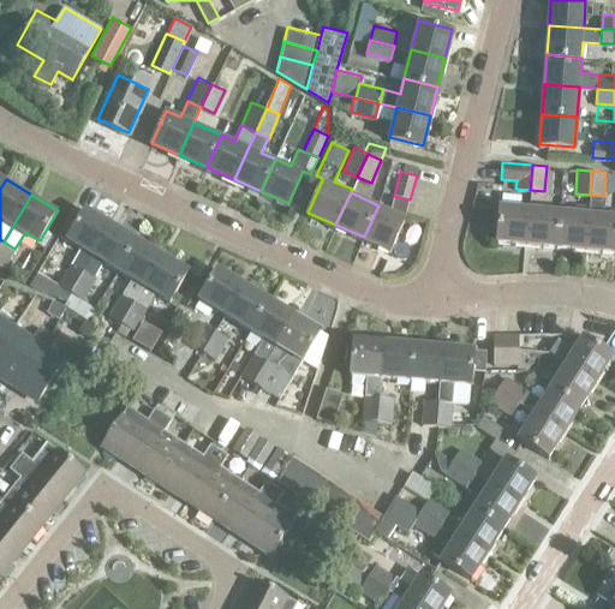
[(589,204),(585,249),(614,251),(614,244),(614,214),(602,213),(604,196),(590,195),(589,204)]
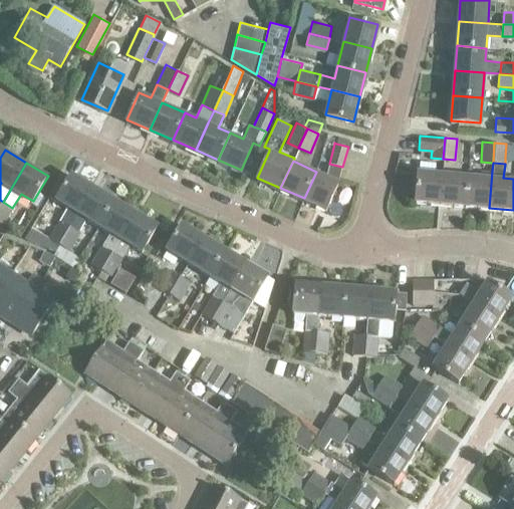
[(316,172),(304,198),(325,208),(337,182),(342,167),(329,164),(326,176),(316,172)]
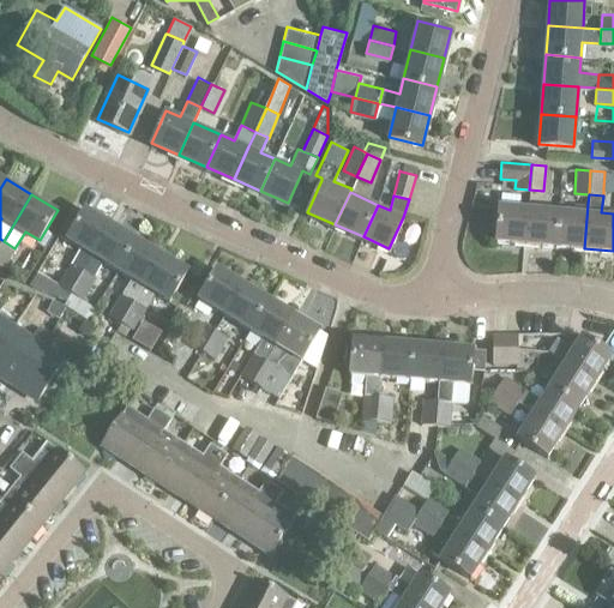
[(558,209),(554,245),(584,248),(588,204),(573,203),(572,210),(558,209)]
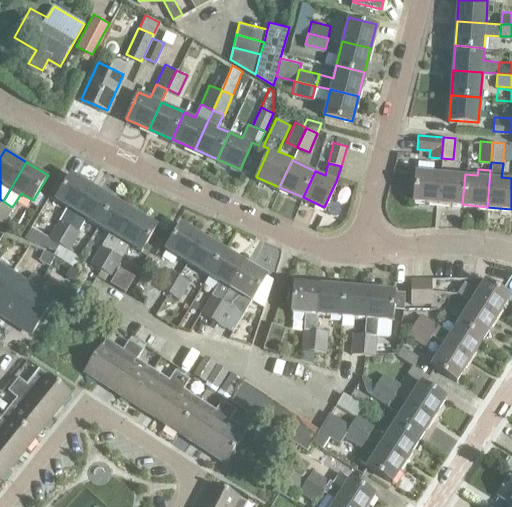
[(437,202),(440,172),(415,170),(413,200),(437,202)]
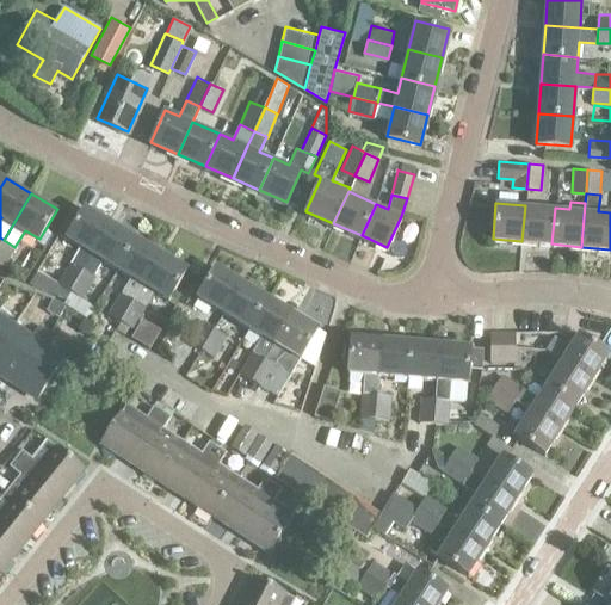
[(80,266),(109,220),(86,205),(67,236),(81,245),(72,260),(80,266)]
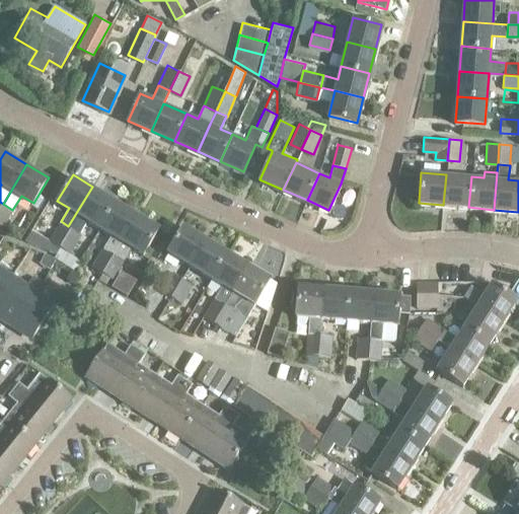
[(471,176),(446,174),(443,205),(468,207),(471,176)]
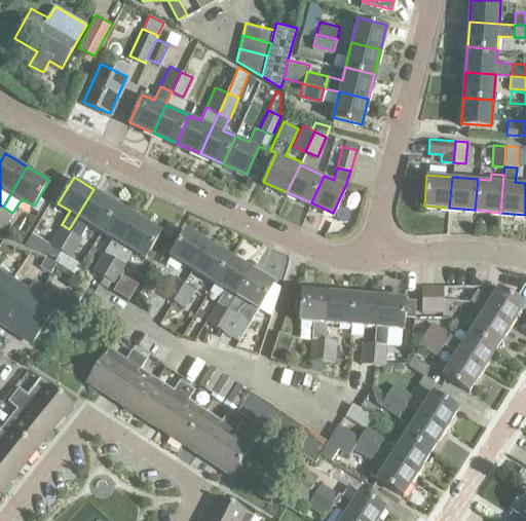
[(116,202),(94,189),(69,229),(80,236),(89,222),(100,229),(116,202)]
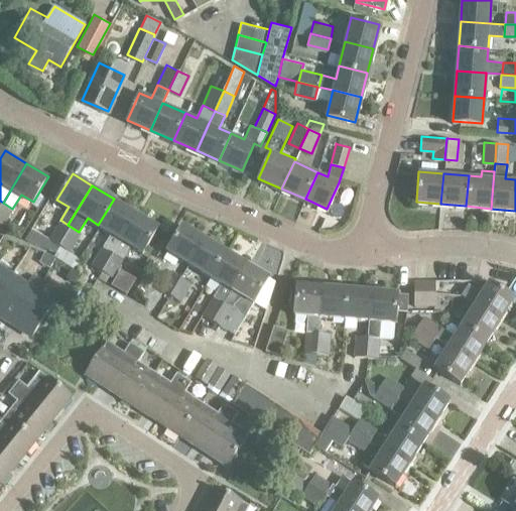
[(136,213),(114,199),(98,225),(111,233),(103,246),(112,252),(136,213)]
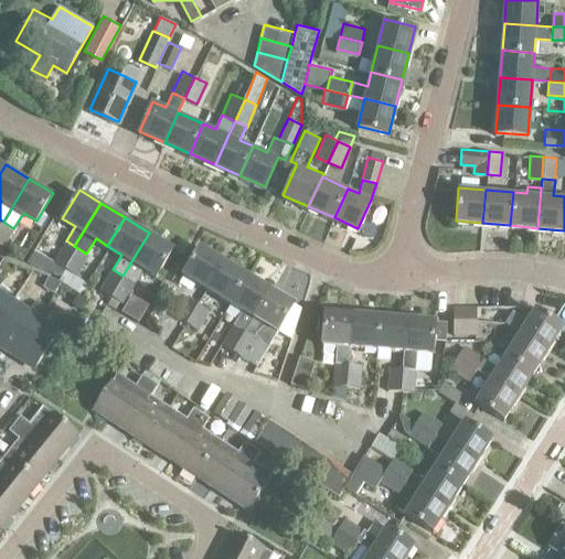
[(13,228),(3,222),(0,226),(0,246),(2,248),(13,228)]
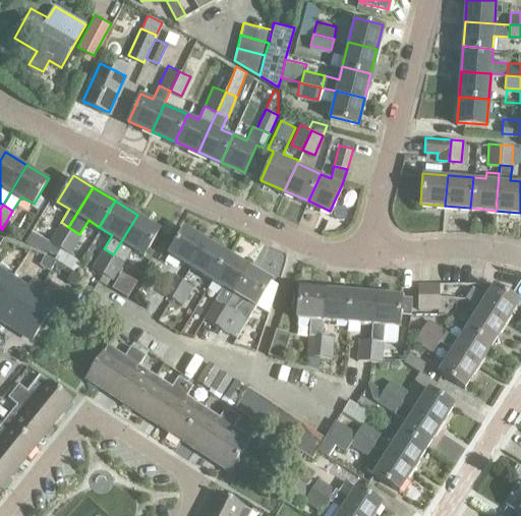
[(160,228),(137,215),(113,254),(124,261),(132,247),(143,254),(160,228)]
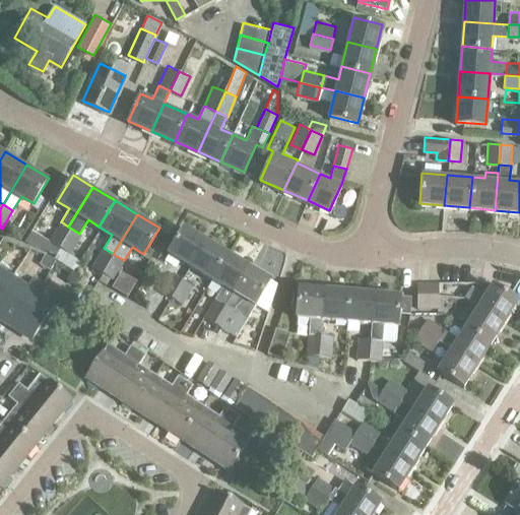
[(68,227),(61,221),(60,221),(49,240),(58,245),(68,227)]
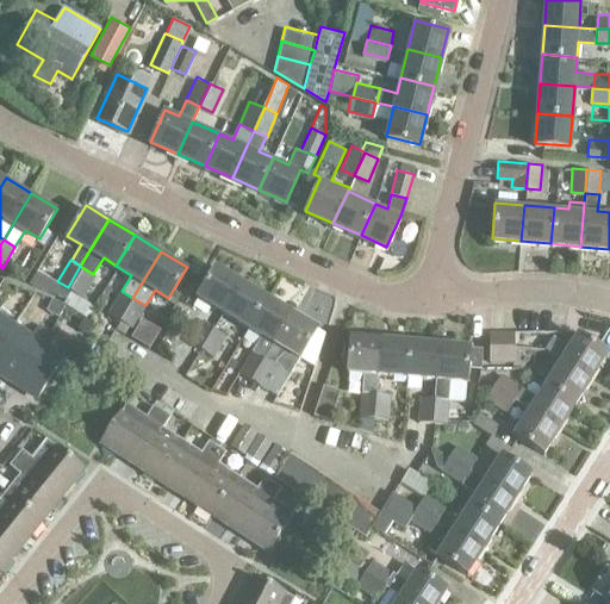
[(216,265),(198,296),(223,311),(242,280),(216,265)]
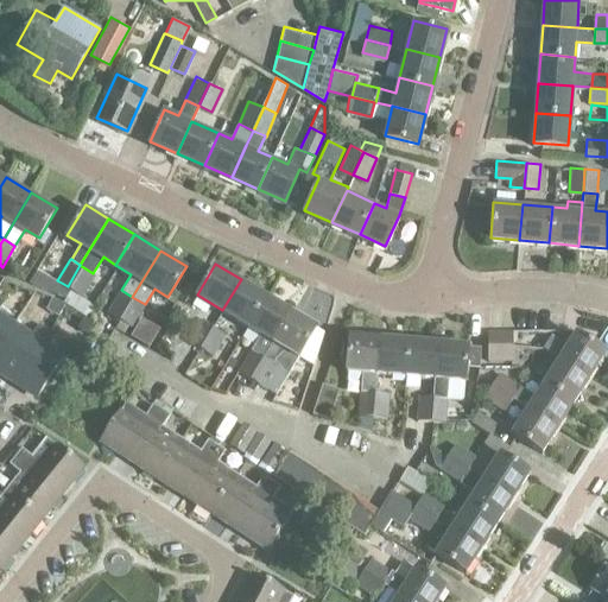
[(80,265),(68,286),(70,287),(82,296),(95,274),(93,273),(80,265)]
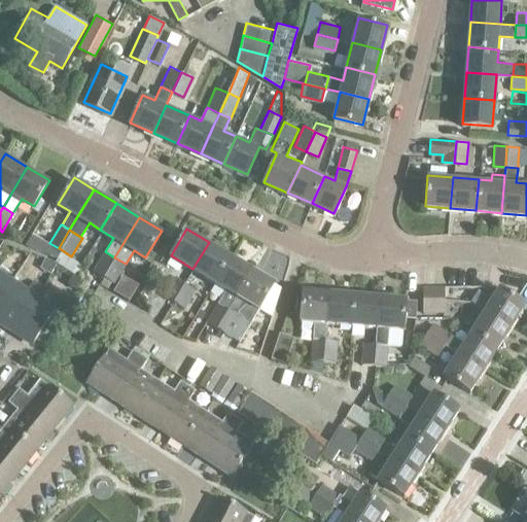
[(209,242),(192,269),(213,281),(230,254),(209,242)]
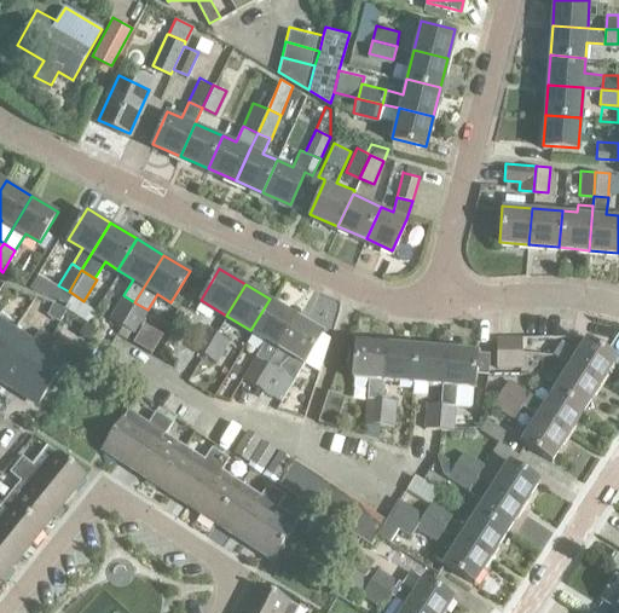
[(69,291),(58,285),(55,293),(67,300),(71,293),(69,291)]
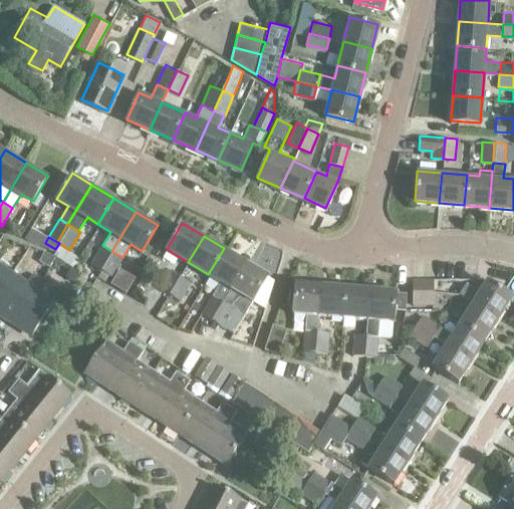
[(111,251),(102,245),(91,263),(101,269),(111,251)]
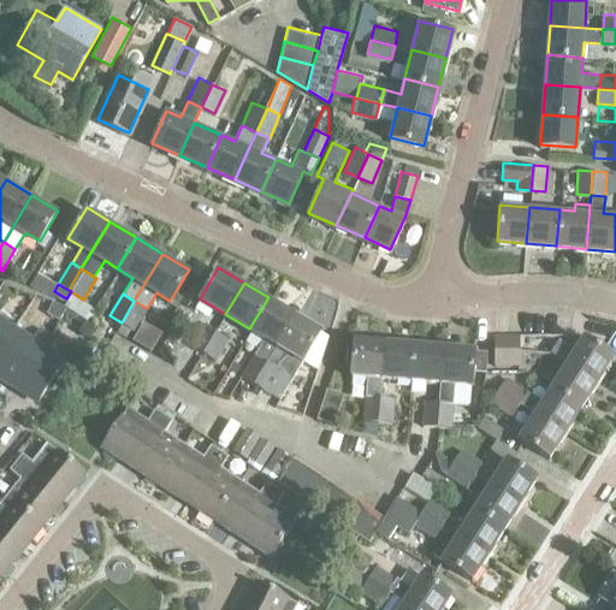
[(268,297),(249,329),(264,337),(254,353),(266,360),(295,313),(268,297)]
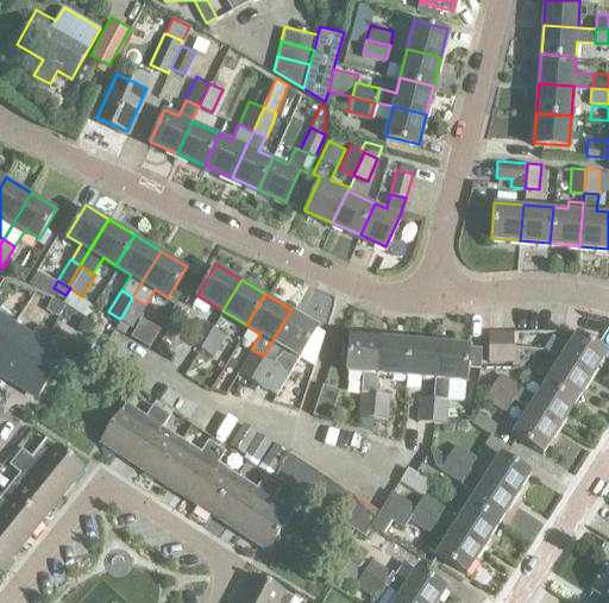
[(0,343),(14,321),(0,311),(0,305),(5,299),(0,295),(0,343)]
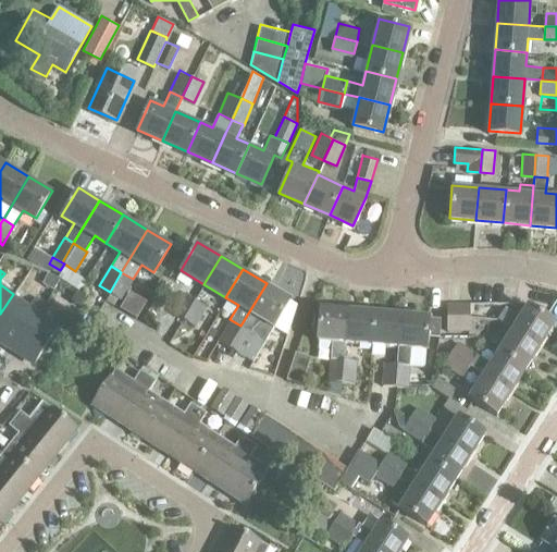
[(48,271),(44,281),(54,286),(61,276),(48,271)]
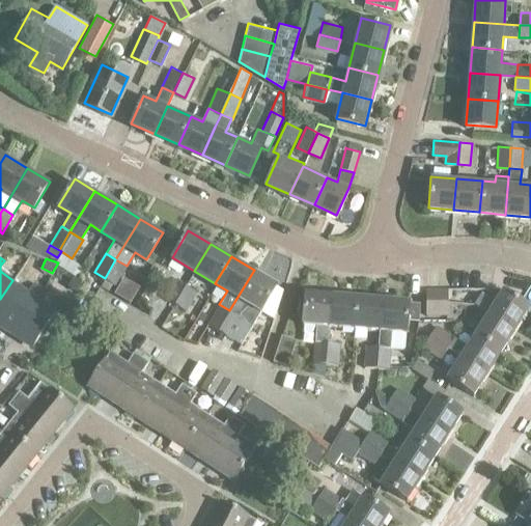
[(127,266),(115,259),(105,278),(113,282),(116,284),(128,266),(127,266)]
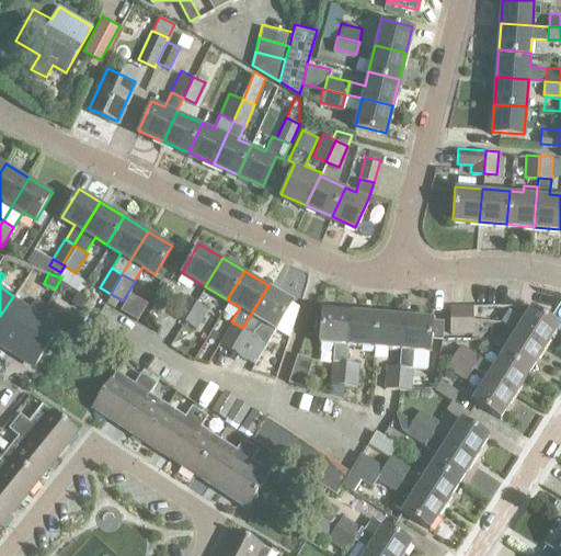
[(268,285),(242,328),(265,342),(274,327),(275,328),(276,327),(277,325),(284,315),(292,302),(293,299),(268,285)]
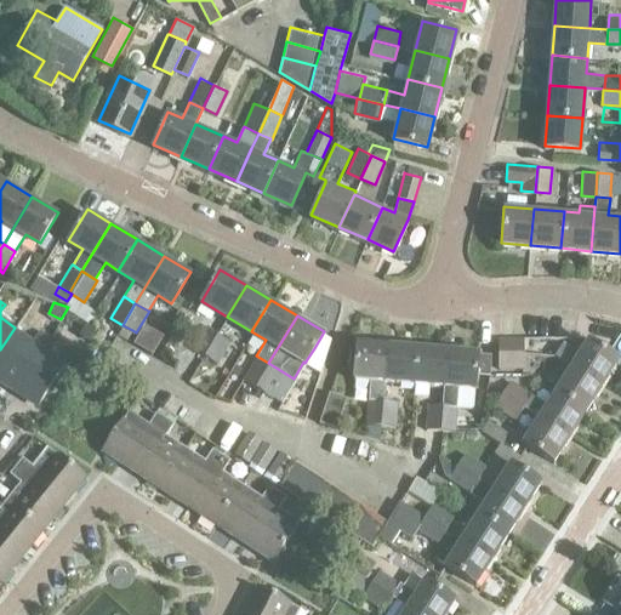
[(86,320),(79,332),(89,337),(96,326),(86,320)]
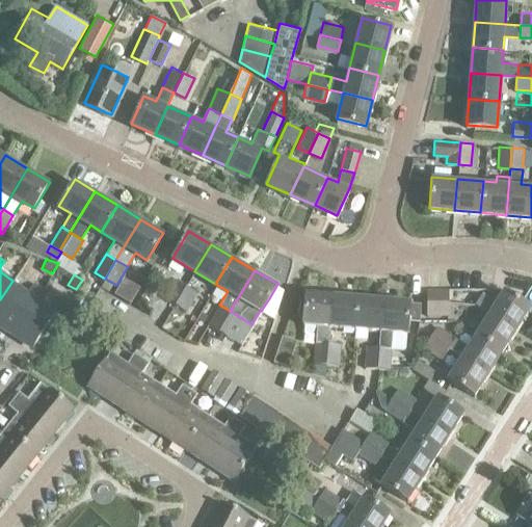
[(113,283),(105,279),(102,285),(109,290),(113,283)]
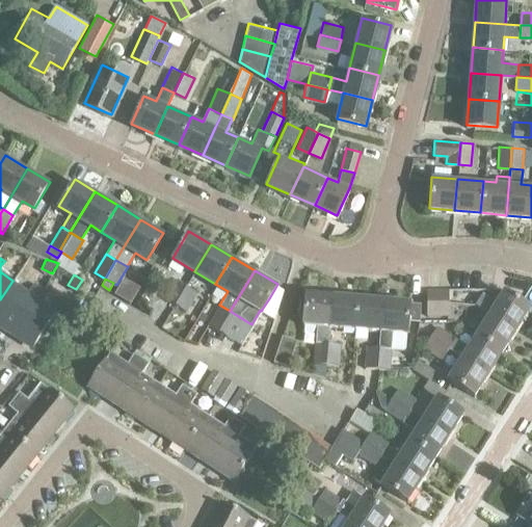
[(176,302),(186,285),(176,279),(165,296),(176,302)]
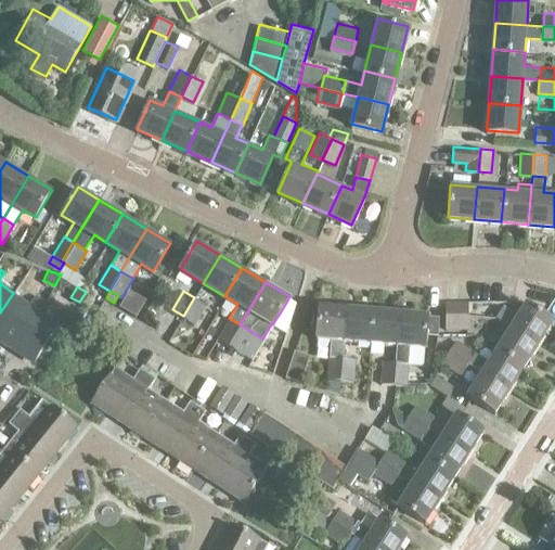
[(13,293),(0,312),(0,336),(15,347),(40,309),(47,299),(37,293),(29,304),(13,293)]
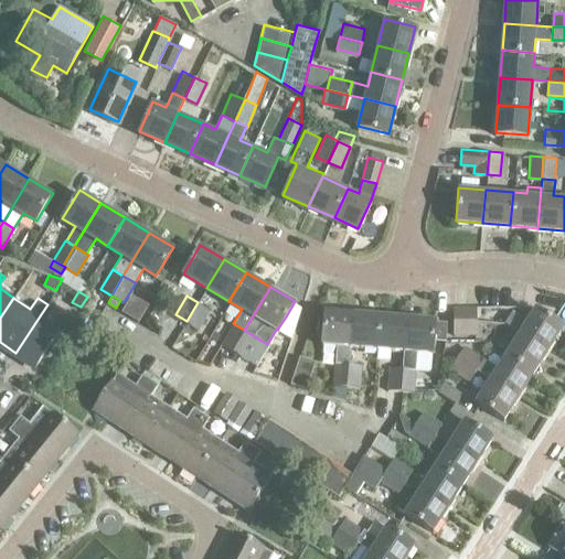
[(209,309),(198,302),(187,321),(198,328),(209,309)]
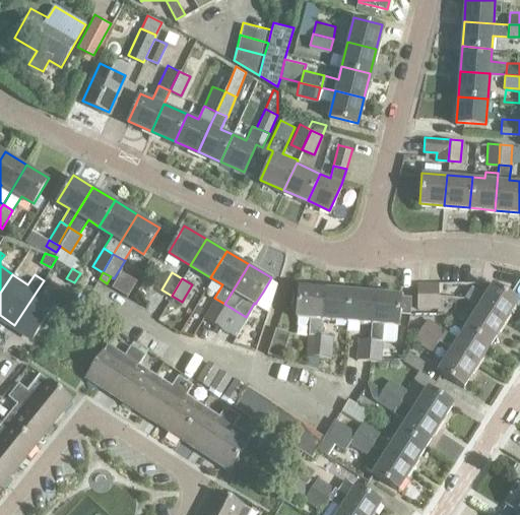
[(417,294),(438,294),(438,281),(417,281),(417,294)]
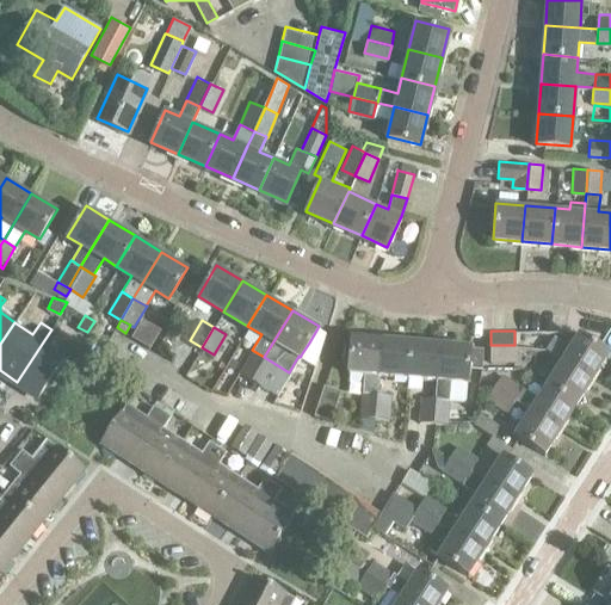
[(563,357),(593,376),(609,351),(579,332),(563,357)]
